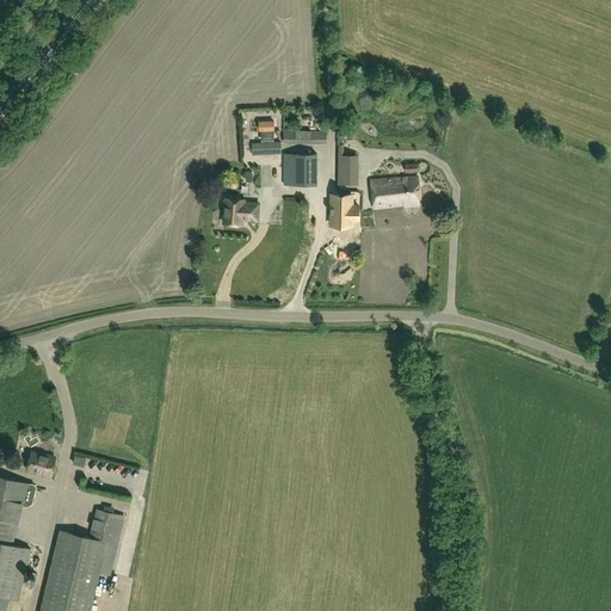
[(284,131),(284,143),(327,143),(327,131),(284,131)]
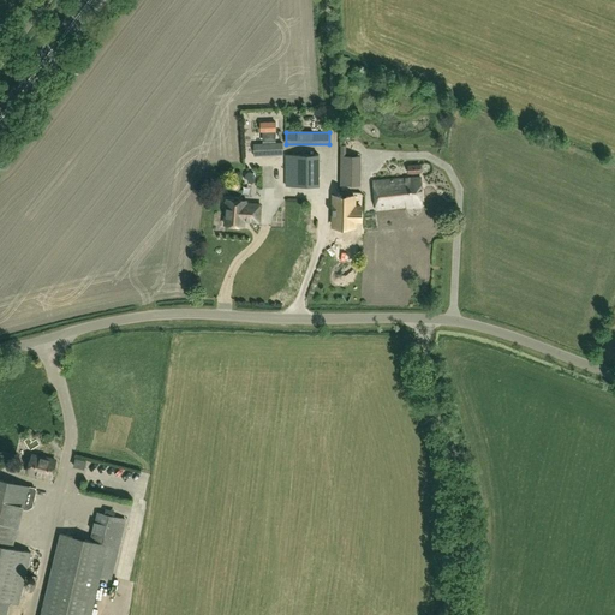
[(254,144),(255,156),(284,155),(282,143),(254,144)]
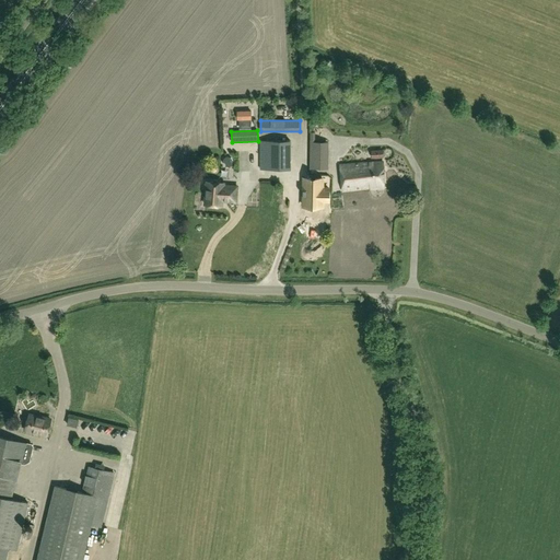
[(312,132),(311,168),(328,168),(329,142),(316,142),(316,132),(312,132)]
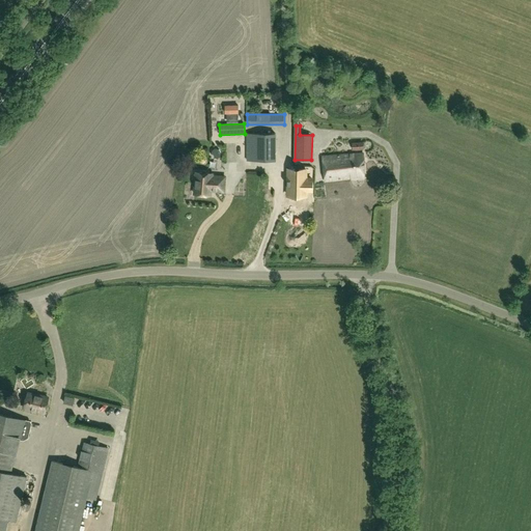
[(275,161),(275,134),(247,134),(247,161),(275,161)]
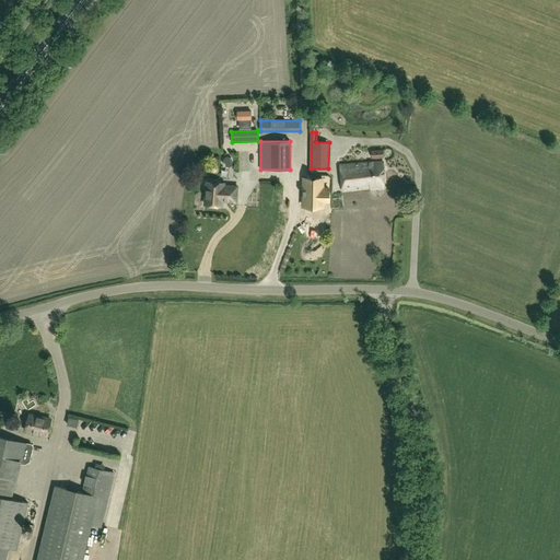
[(384,162),(341,164),(345,189),(371,188),(372,189),(385,188),(384,162)]
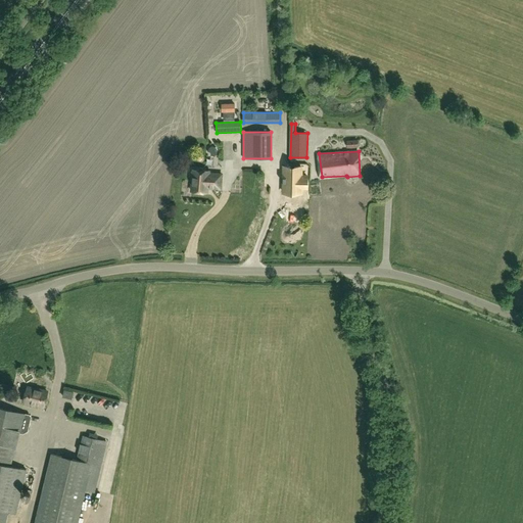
[(306,188),(307,176),(301,176),(301,167),(284,167),(283,193),(300,193),(300,187),(306,188)]
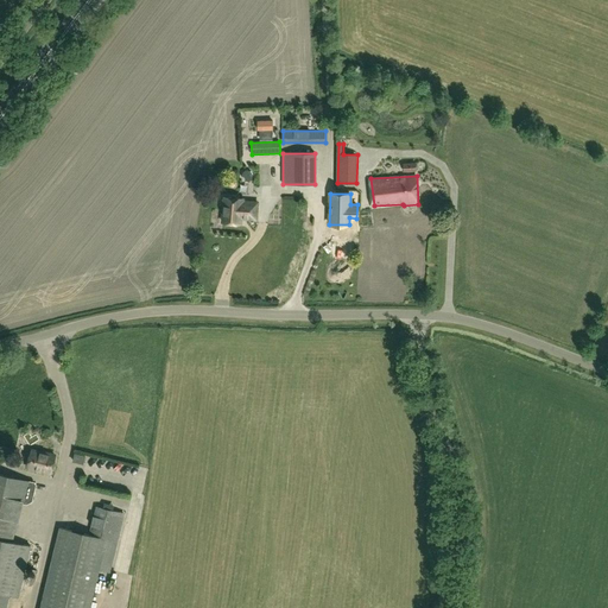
[(242,200),(225,197),(223,200),(222,201),(221,204),(223,206),(222,223),(240,225),(241,217),(244,217),(244,219),(255,220),(257,203),(242,202),(242,200)]
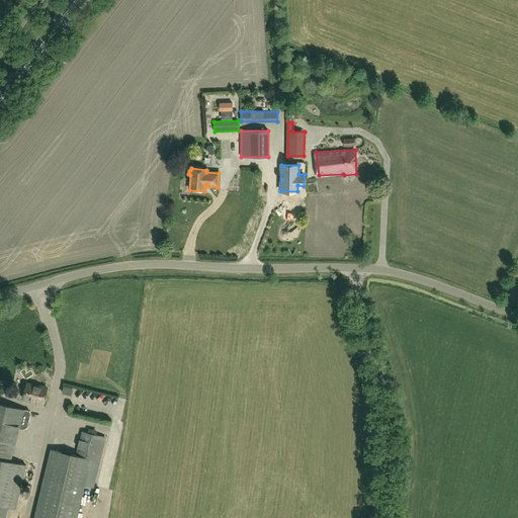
[(23,398),(44,403),(48,389),(27,383),(23,398)]
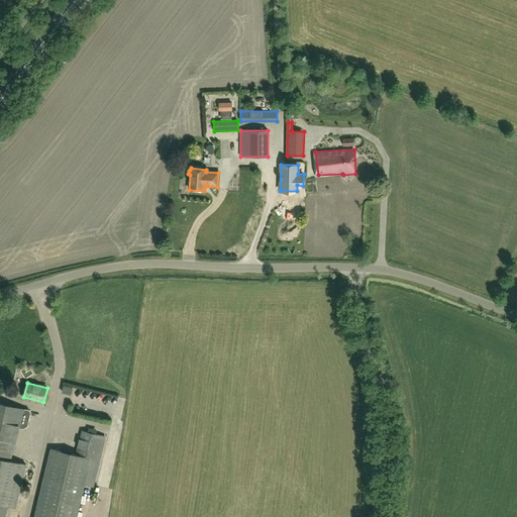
[(73,388),(64,386),(63,392),(71,394),(73,388)]
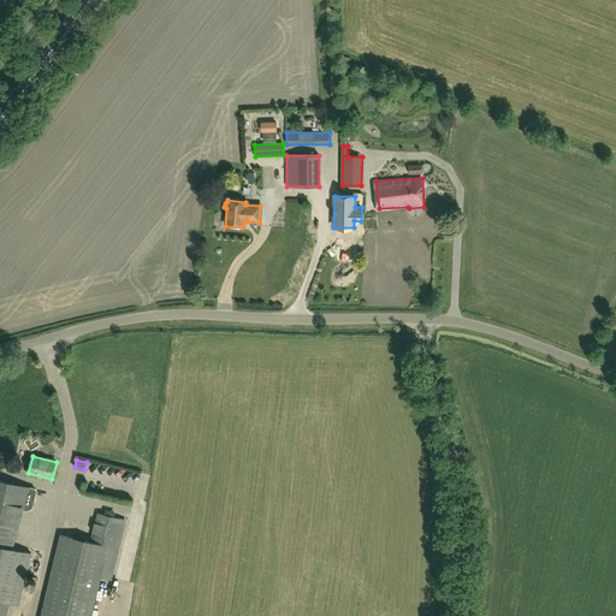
[(12,548),(23,502),(28,503),(27,508),(30,508),(33,507),(36,491),(35,490),(0,480),(0,602),(18,605),(30,552),(12,548)]
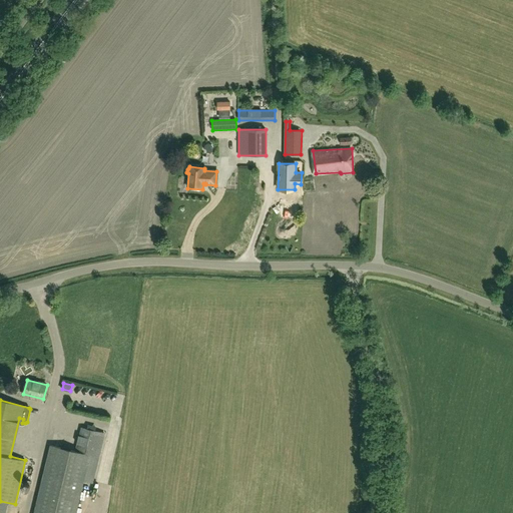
[(51,445),(34,512),(75,512),(84,481),(92,483),(104,433),(82,428),(76,451),(51,445)]
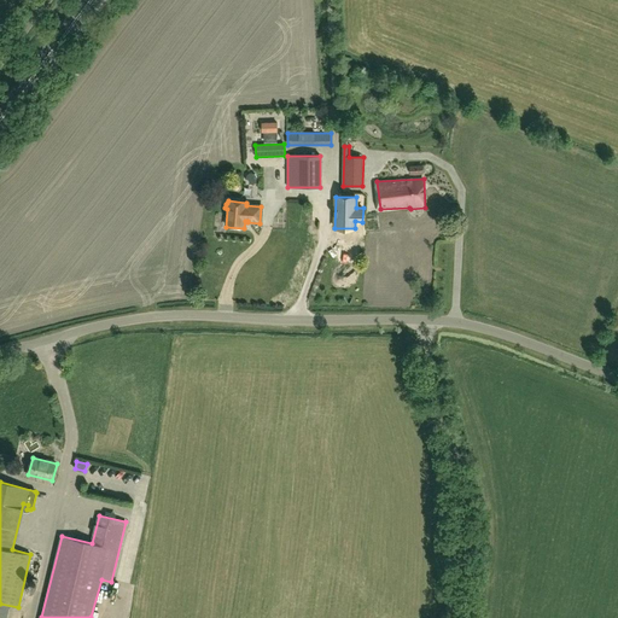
[(23,607),(21,617),(28,617),(30,608),(23,607)]
